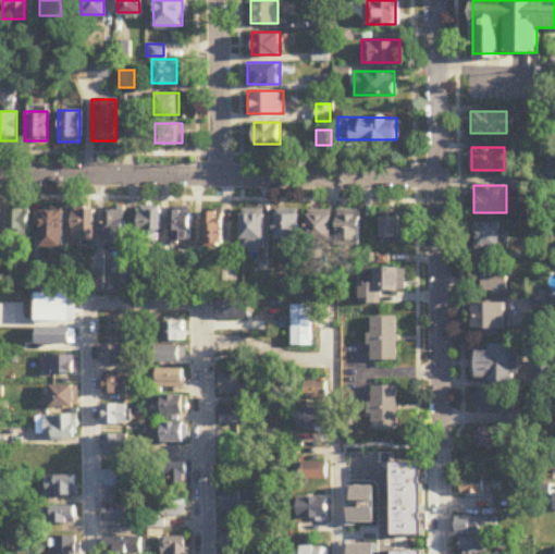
[(159,241),(159,206),(139,206),(139,241),(159,241)]
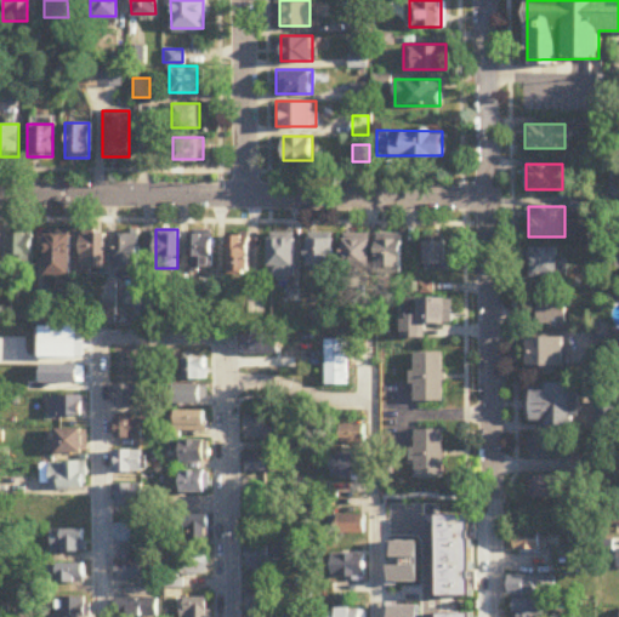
[(32,269),(32,230),(10,230),(10,269),(32,269)]
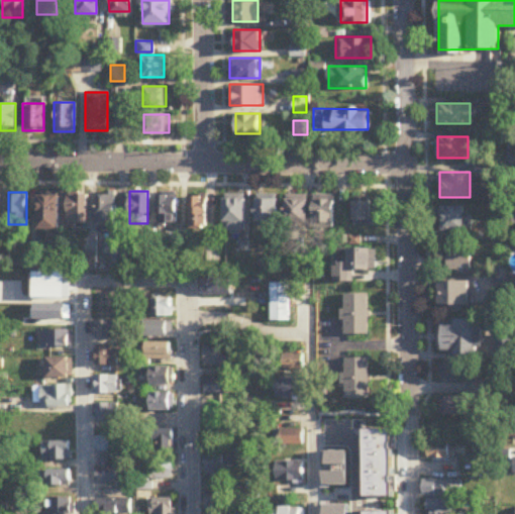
[(114,230),(114,192),(96,192),(96,230),(114,230)]
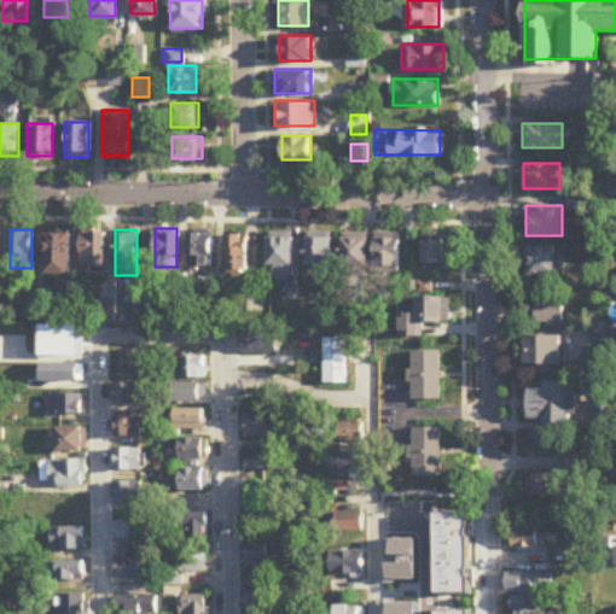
[(105,268),(105,232),(80,232),(80,268),(105,268)]
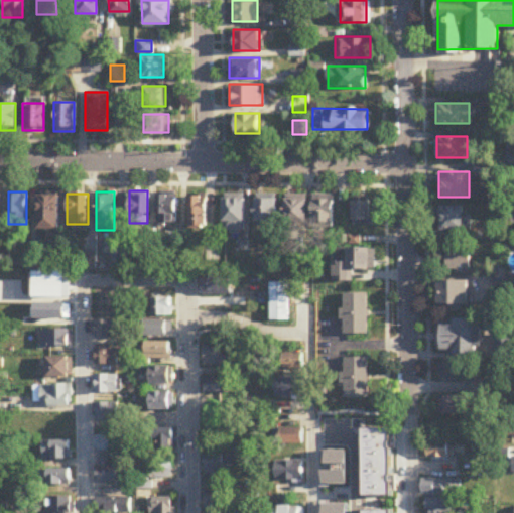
[(157,222),(175,222),(175,194),(157,194),(157,222)]
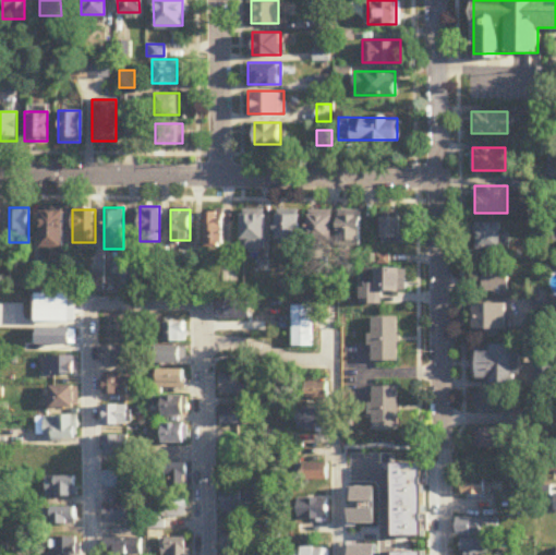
[(39,210),(39,246),(62,246),(62,210),(39,210)]
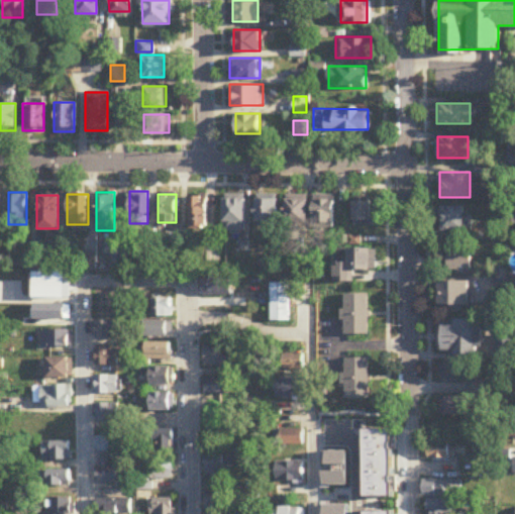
[(204,195),(190,195),(190,227),(204,227),(204,195)]
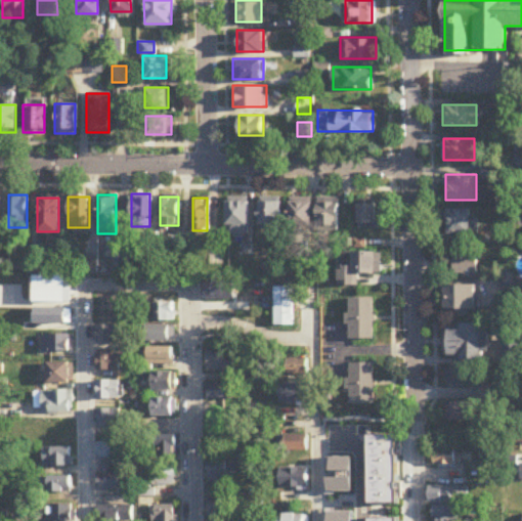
[(248,233),(248,201),(226,201),(226,233),(248,233)]
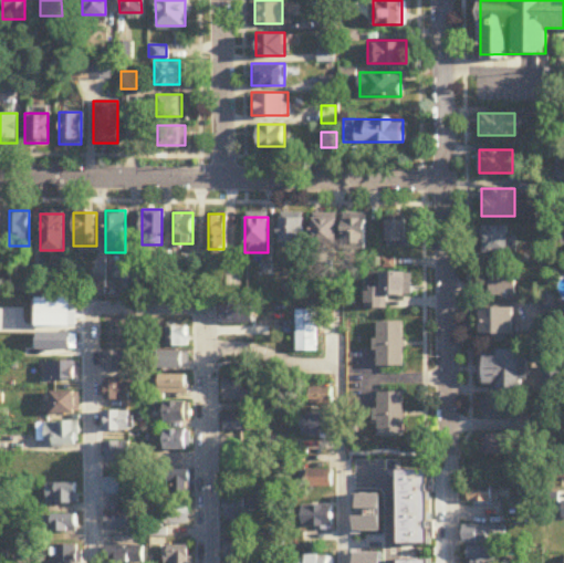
[(279,242),(303,242),(303,217),(279,217),(279,242)]
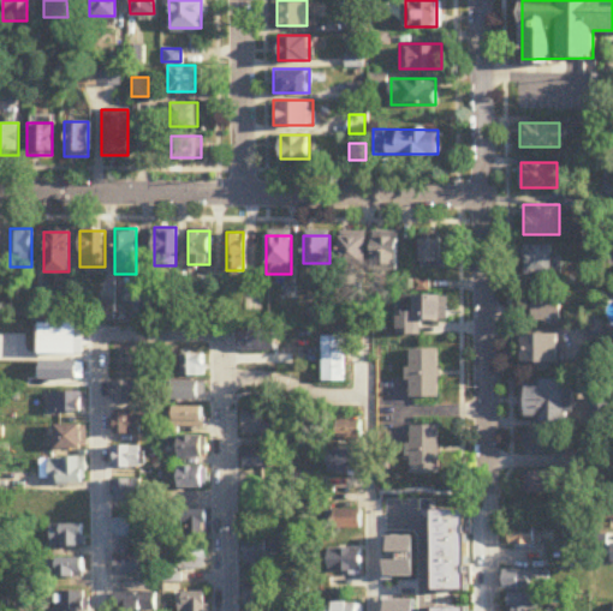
[(365,235),(339,235),(339,264),(365,264),(365,235)]
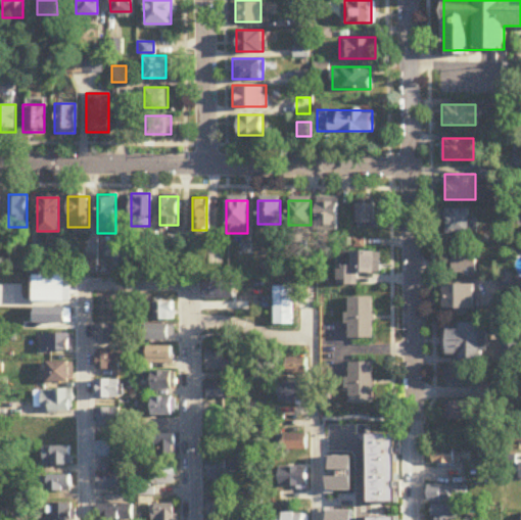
[(336,200),(316,200),(316,228),(336,228),(336,200)]
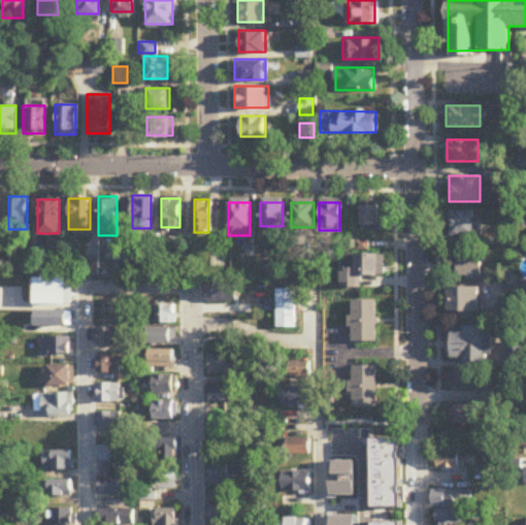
[(359,204),(359,229),(377,229),(377,204),(359,204)]
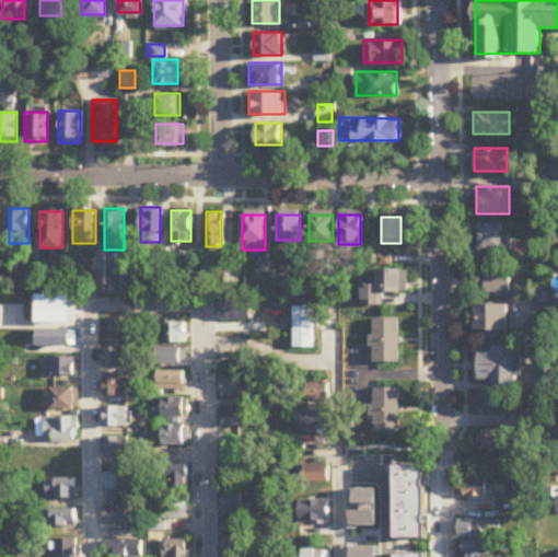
[(507,222),(477,222),(477,250),(507,250),(507,222)]
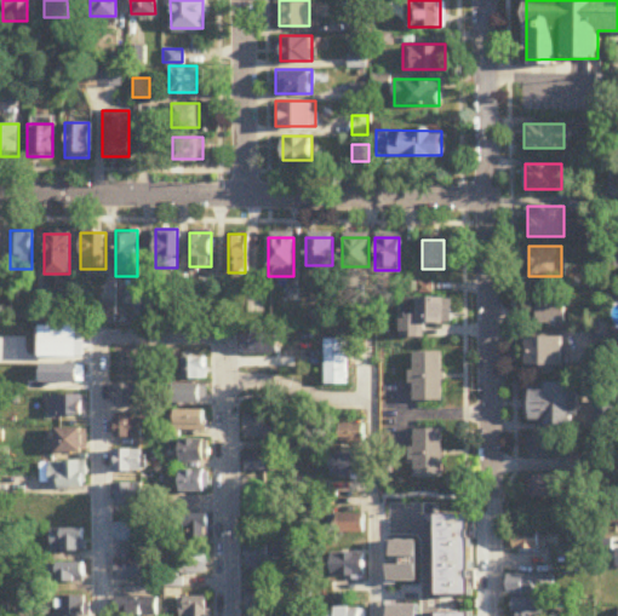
[(534,294),(534,323),(564,323),(564,294),(534,294)]
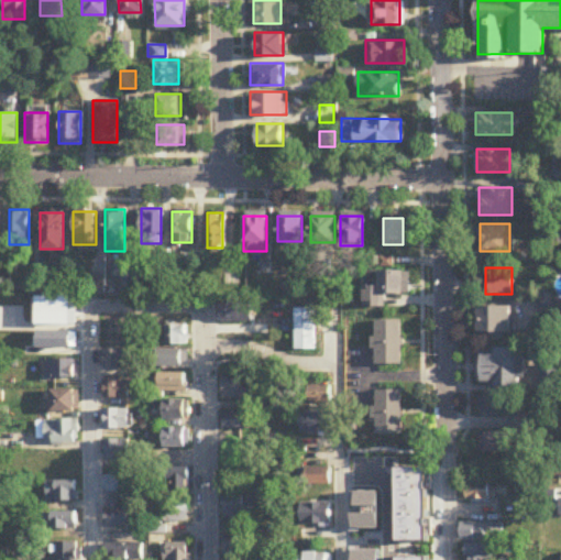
[(407,292),(407,270),(378,270),(378,286),(363,286),(363,306),(383,306),(383,292),(407,292)]
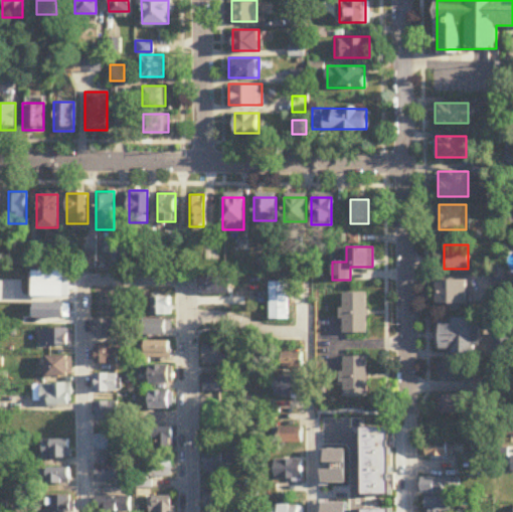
[(124,248),(109,248),(109,267),(124,267),(124,248)]
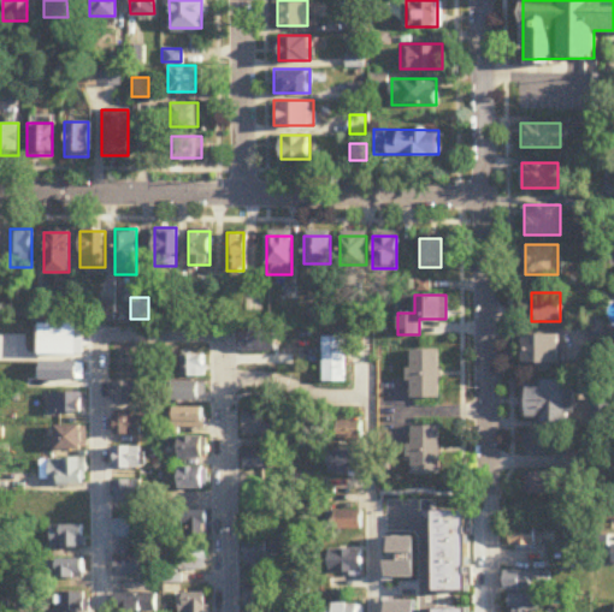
[(558,334),(521,334),(521,363),(558,363),(558,334)]
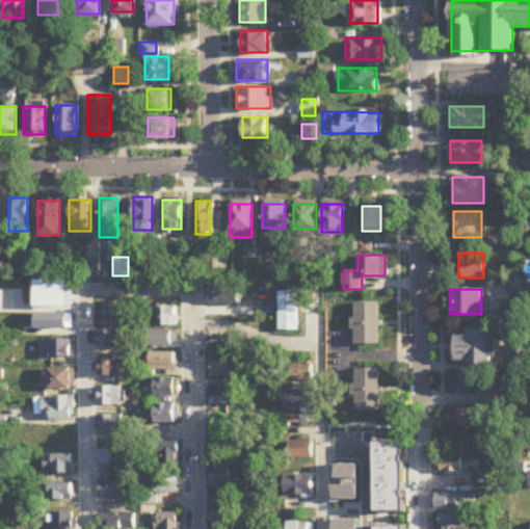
[(276,328),(295,328),(295,290),(276,290),(276,328)]
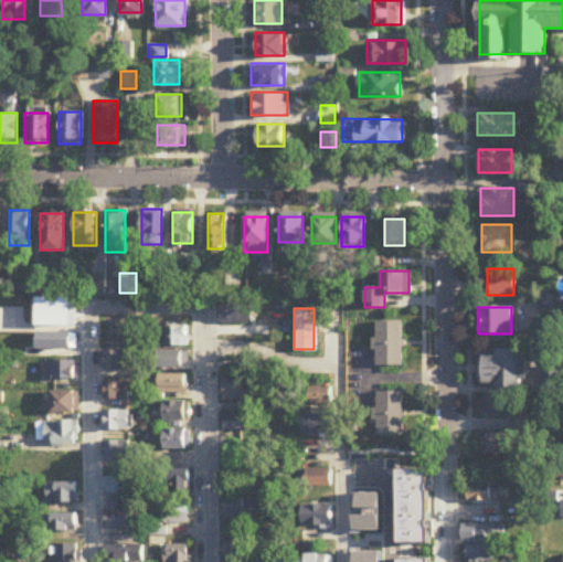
[(251,310),(220,310),(220,321),(251,321),(251,310)]
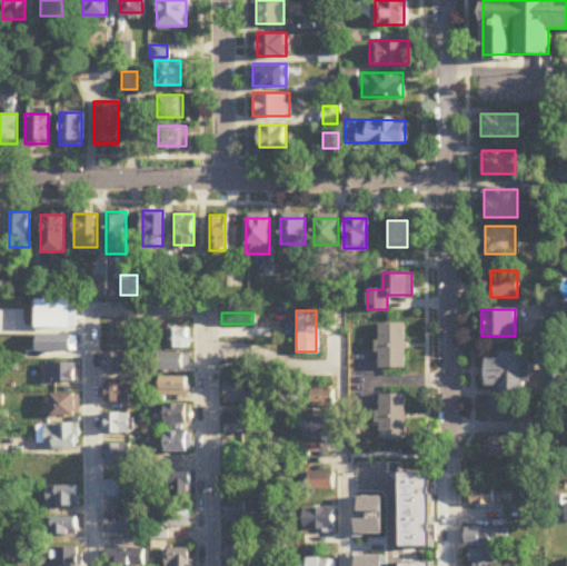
[(405,367),(405,323),(377,323),(377,367),(405,367)]
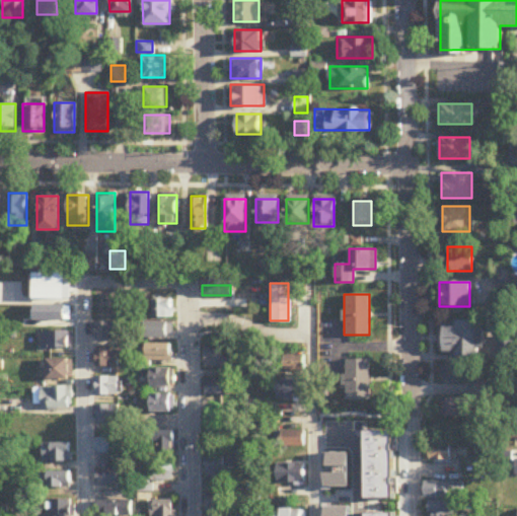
[(169,315),(169,298),(152,298),(152,315),(169,315)]
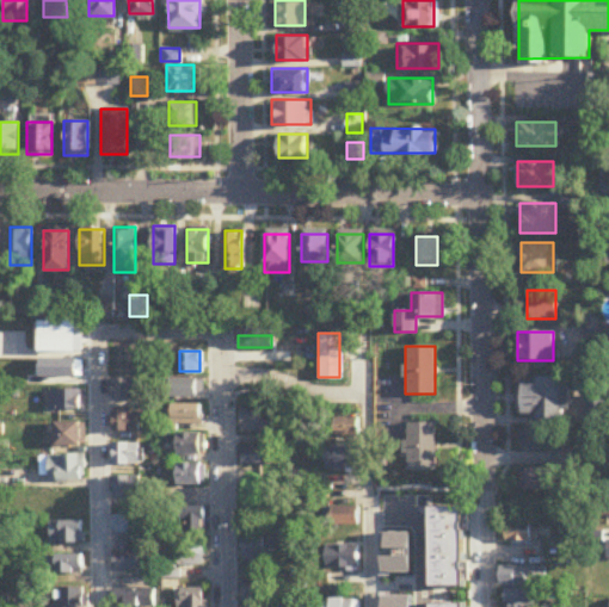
[(139,377),(110,377),(110,398),(139,398),(139,377)]
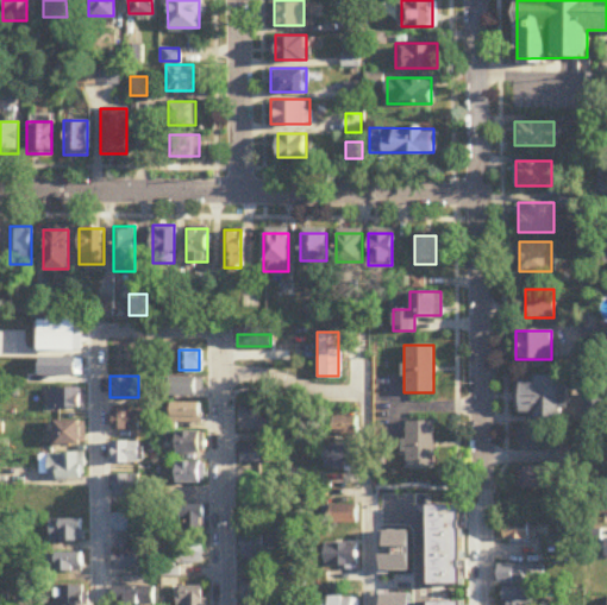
[(558,413),(558,376),(515,376),(515,413),(558,413)]
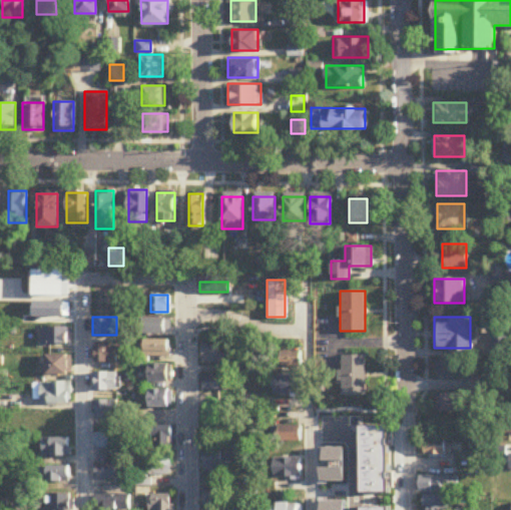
[(272,340),(299,340),(299,323),(272,323),(272,340)]
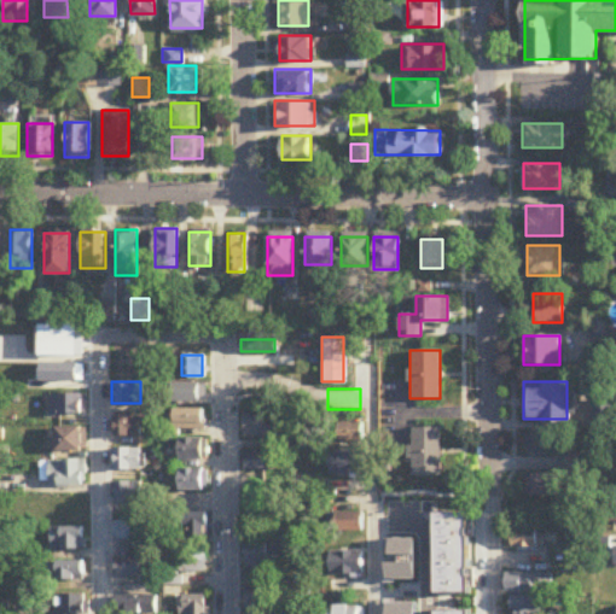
[(48,392),(48,414),(85,414),(85,392),(48,392)]
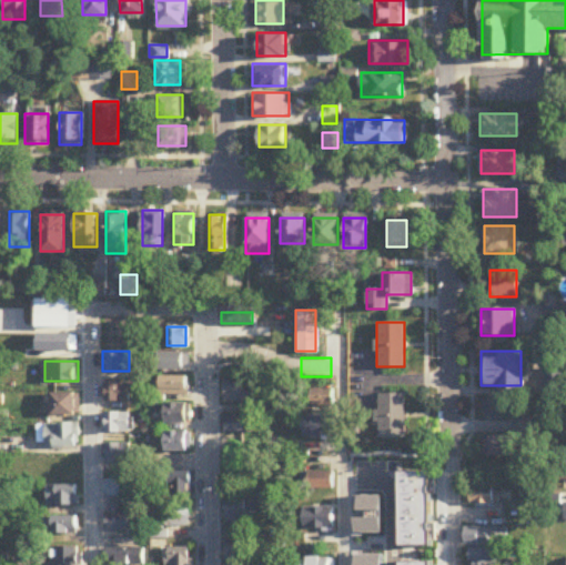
[(103,400),(130,400),(130,381),(103,381),(103,400)]
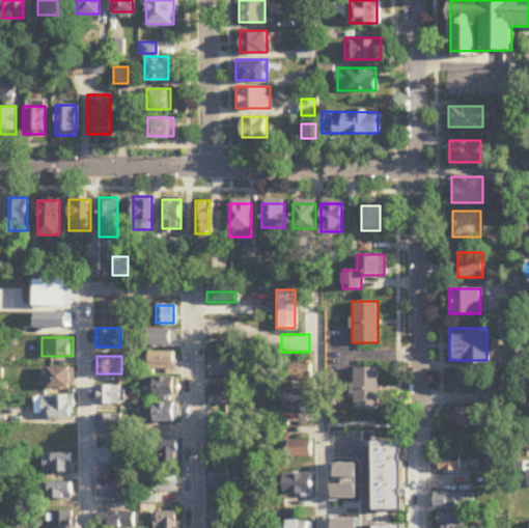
[(172,356),(147,356),(147,367),(172,367),(172,356)]
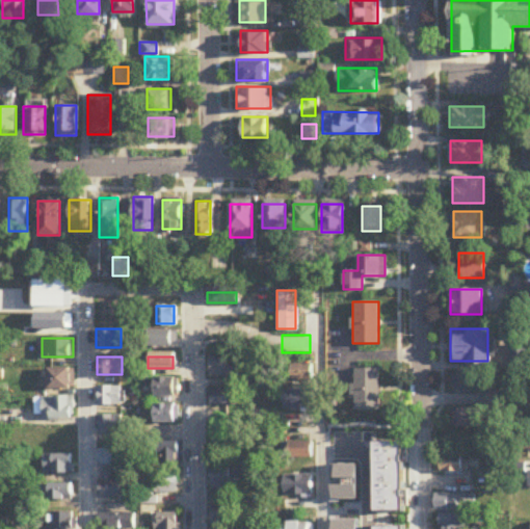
[(208,374),(233,374),(233,361),(208,361),(208,374)]
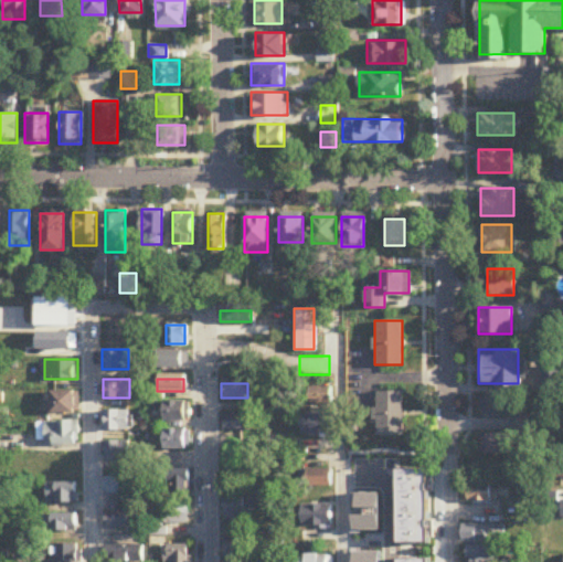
[(329,384),(303,384),(303,401),(329,401),(329,384)]
